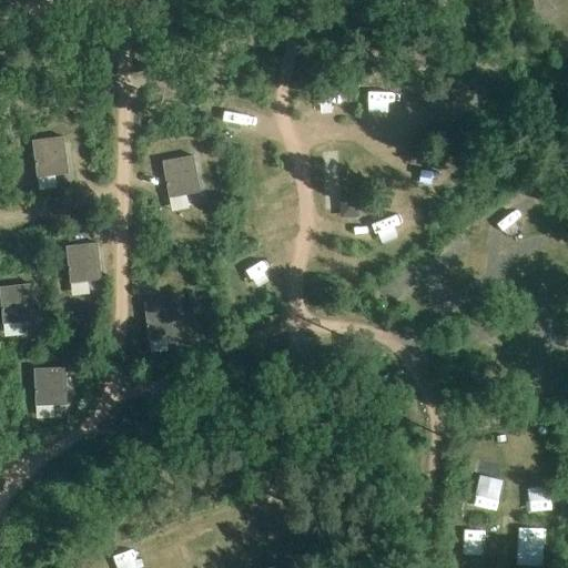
[(60,138),(33,141),(38,178),(64,174),(60,138)]
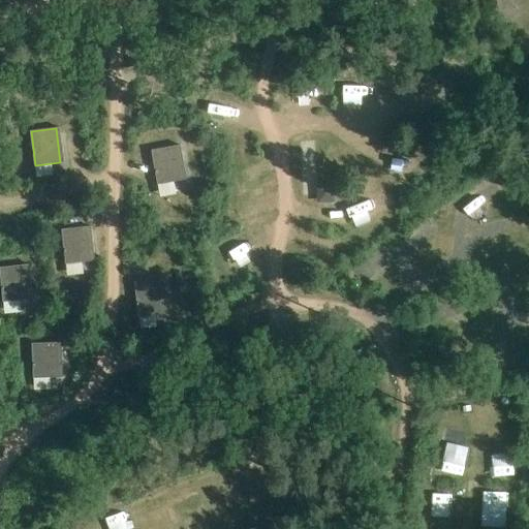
[(177,146),(151,151),(158,185),(183,180),(177,146)]
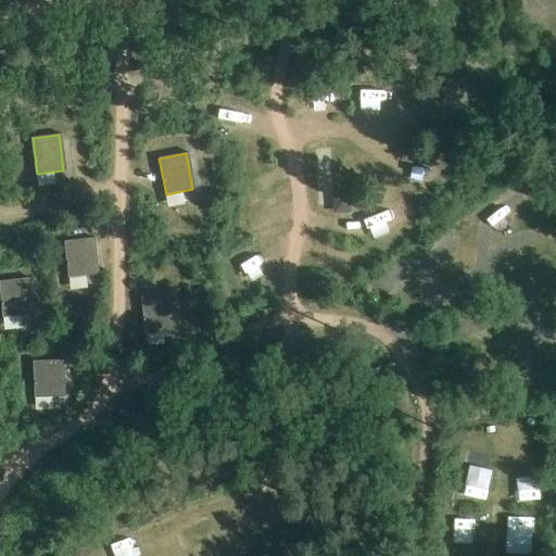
[(341,211),(367,235),(381,218),(355,196),(341,211)]
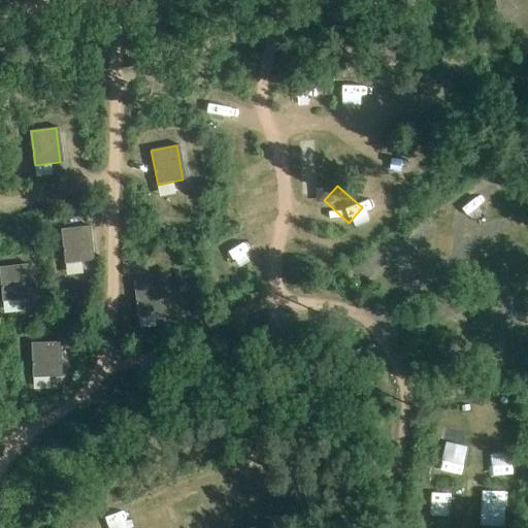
[(87,227),(61,230),(66,264),(91,261),(87,227)]
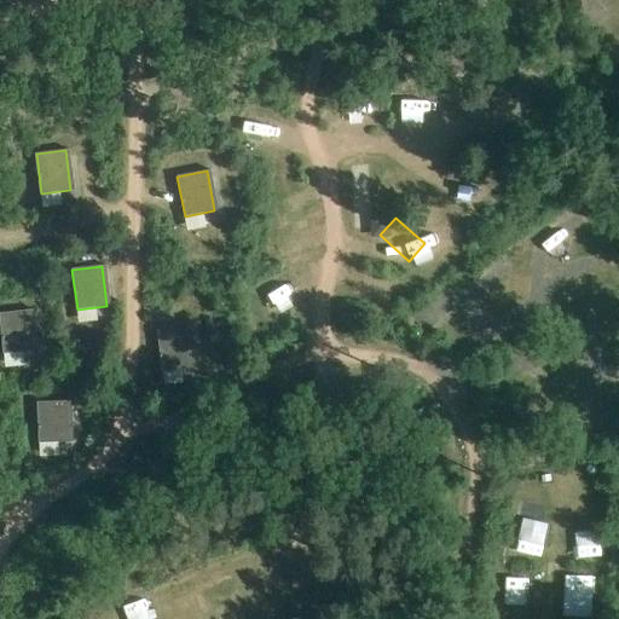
[(29,311),(0,313),(4,353),(34,351),(29,311)]
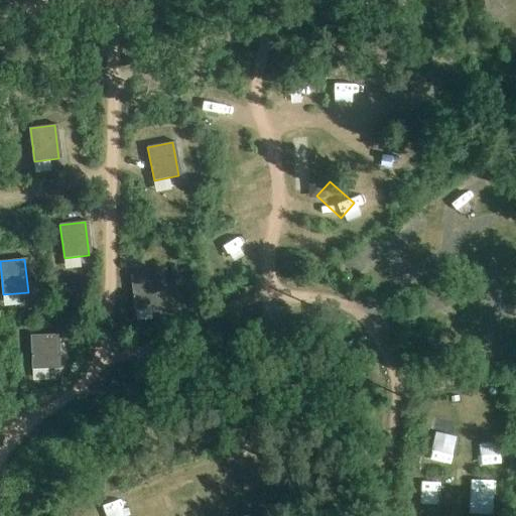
[(131,276),(136,309),(160,306),(156,273),(131,276)]
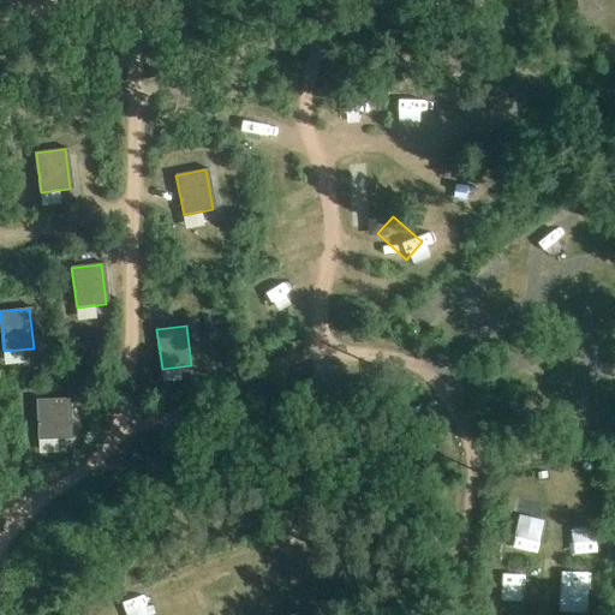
[(67,399),(37,400),(40,440),(69,439),(67,399)]
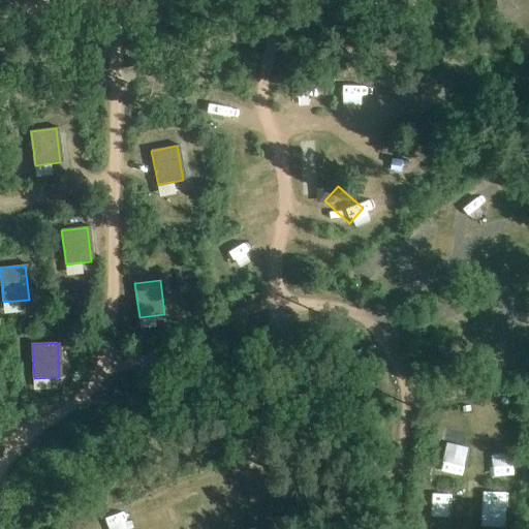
[(419,487),(427,488),(431,473),(424,471),(419,487)]
